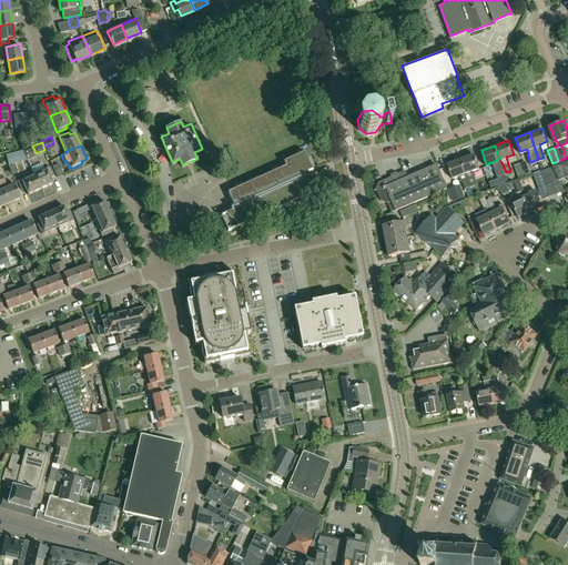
[(14,152),(17,161),(26,158),(23,149),(14,152)]
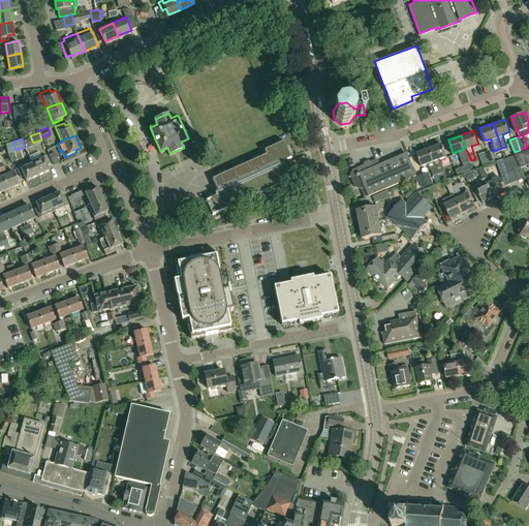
[(206,198),(213,213),(274,185),(275,187),(281,184),(283,188),(308,177),(304,154),(287,161),(286,158),(290,156),(283,140),(265,148),(267,152),(212,177),(218,189),(213,191),(215,194),(206,198)]
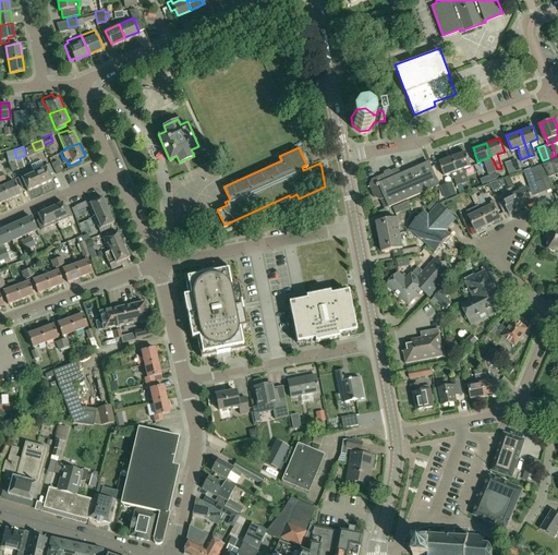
[(466,151),(453,155),(463,182),(469,180),(465,171),(465,170),(464,167),(471,164),(466,151)]
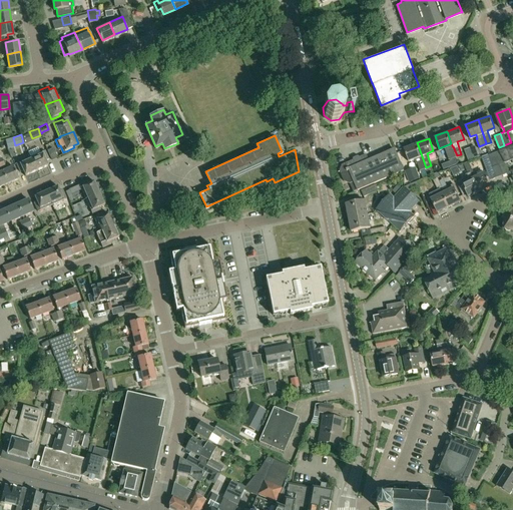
[(421,169),(426,167),(417,142),(404,147),(409,159),(415,157),(417,161),(417,160),(421,169)]
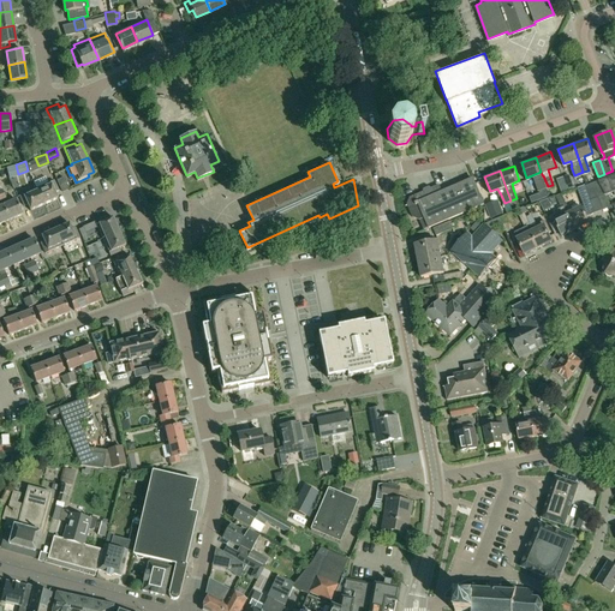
[(614,172),(613,173),(613,171),(604,174),(598,177),(598,178),(598,179),(605,192),(614,187),(614,172)]
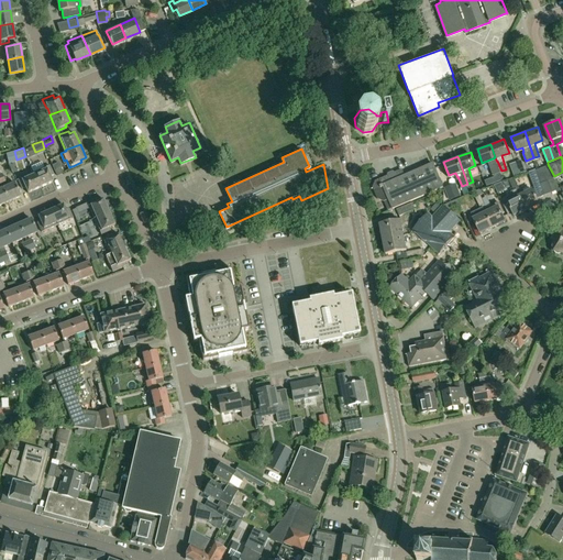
[(516,160),(520,172),(526,169),(521,158),(516,160)]
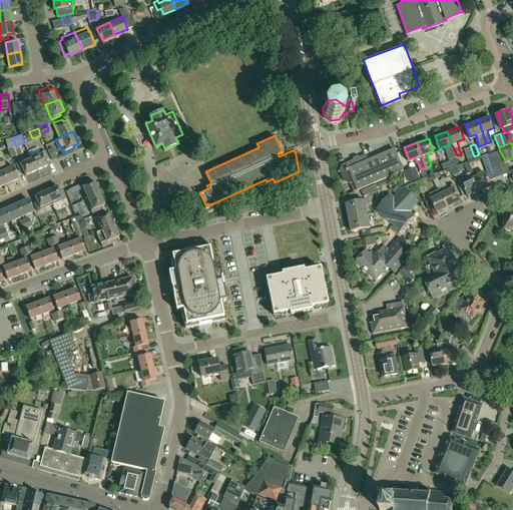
[(469,158),(474,156),(470,145),(465,147),(469,158)]
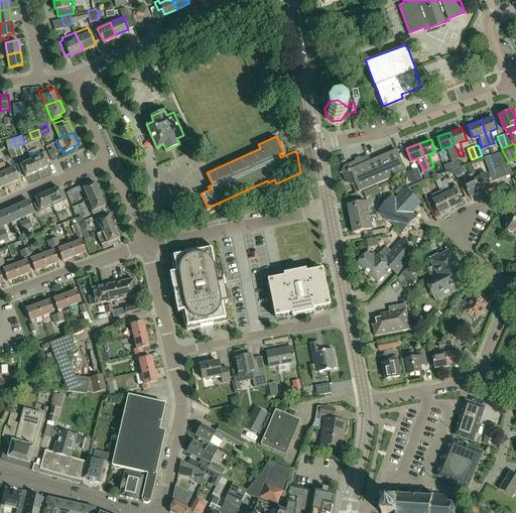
[(47,149),(52,159),(57,156),(53,147),(47,149)]
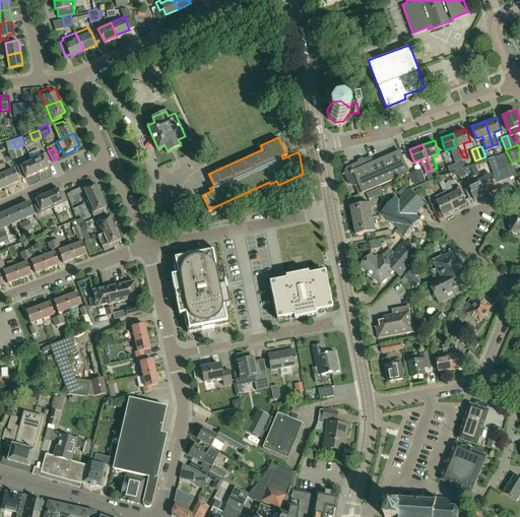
[(409,171),(400,149),(374,160),(372,154),(346,165),(344,171),(348,182),(354,184),(359,192),(409,171)]
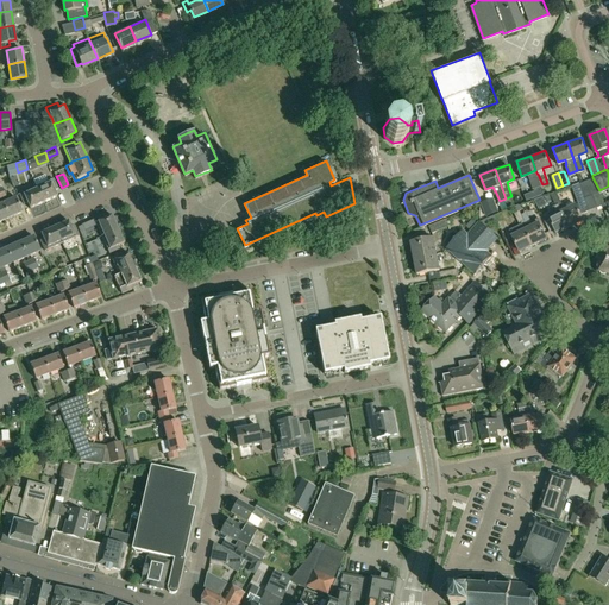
[(37,186),(43,200),(57,194),(55,188),(58,187),(54,176),(50,177),(51,180),(37,186)]
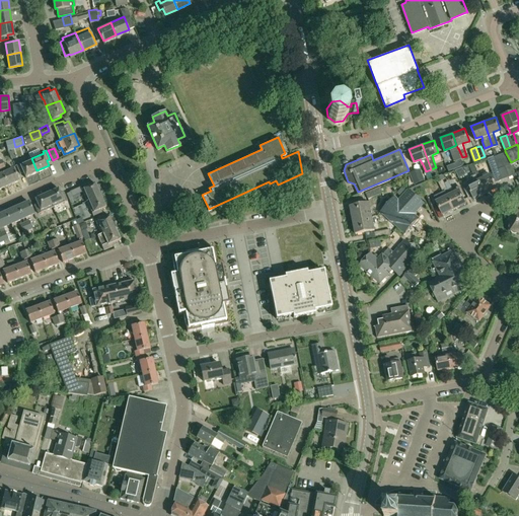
[(503,165),(511,162),(505,151),(504,151),(499,153),(503,165)]
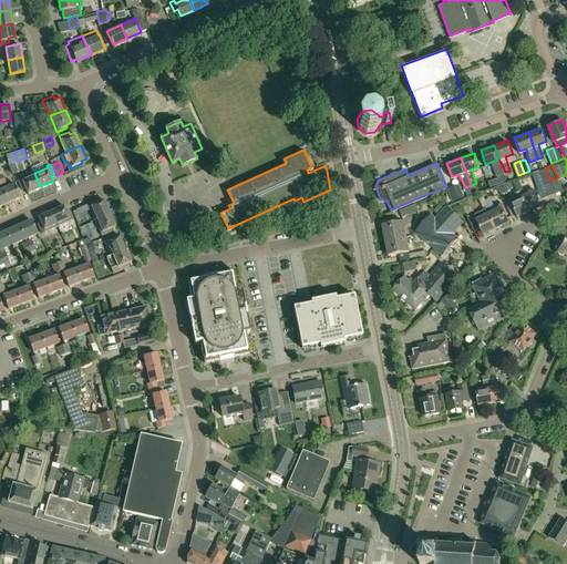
[(544,183),(549,181),(545,167),(538,170),(544,183)]
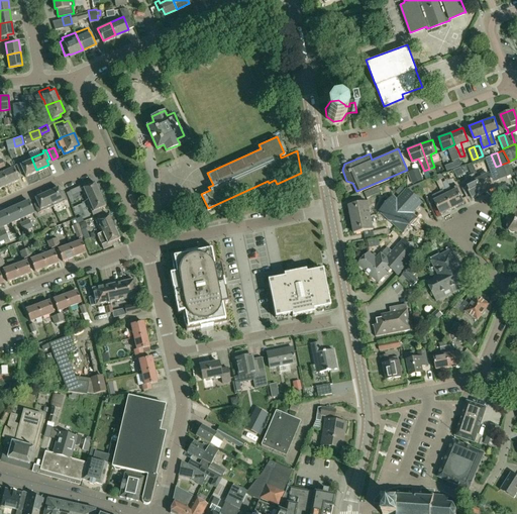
[(490,169),(496,167),(491,155),(486,157),(490,169)]
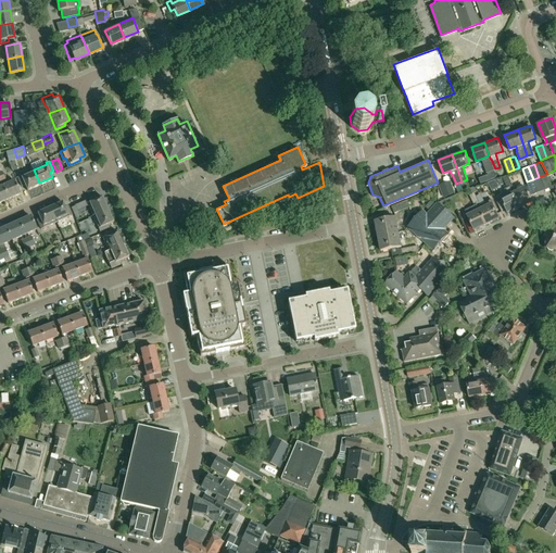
[(27,188),(39,183),(34,170),(22,175),(21,173),(17,175),(22,185),(25,184),(27,188)]
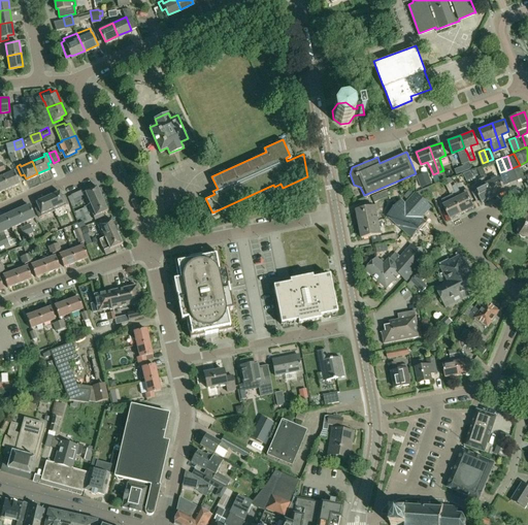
[(463,170),(466,178),(473,175),(469,168),(463,170)]
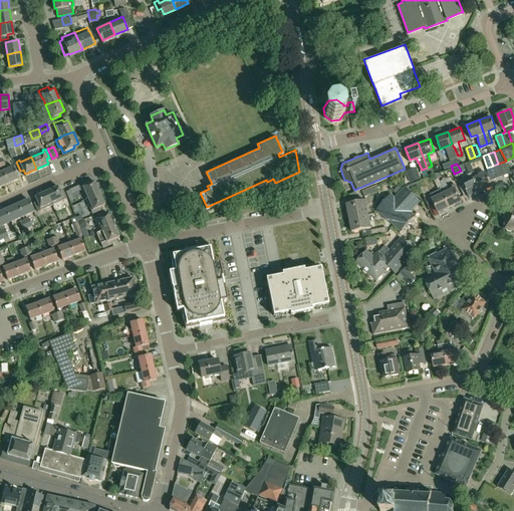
[(13,165),(2,170),(7,182),(19,177),(13,165)]
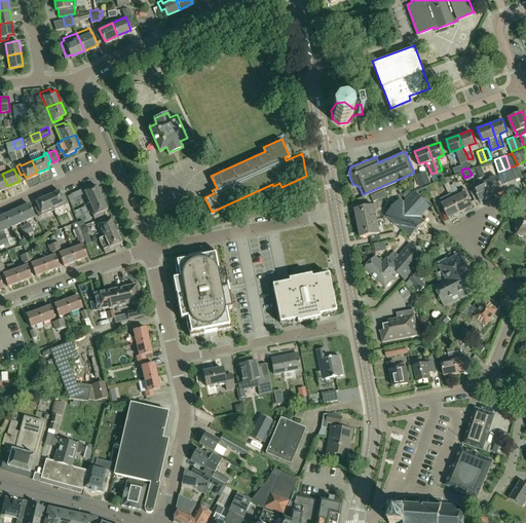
[(422,171),(415,174),(419,185),(426,182),(422,171)]
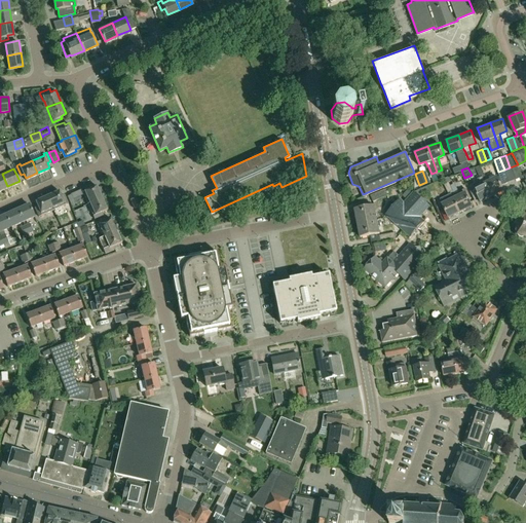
[(475,187),(481,199),(492,194),(484,178),(487,177),(484,171),(481,172),(481,171),(479,172),(480,175),(481,175),(478,177),(479,180),(474,183),(475,187)]
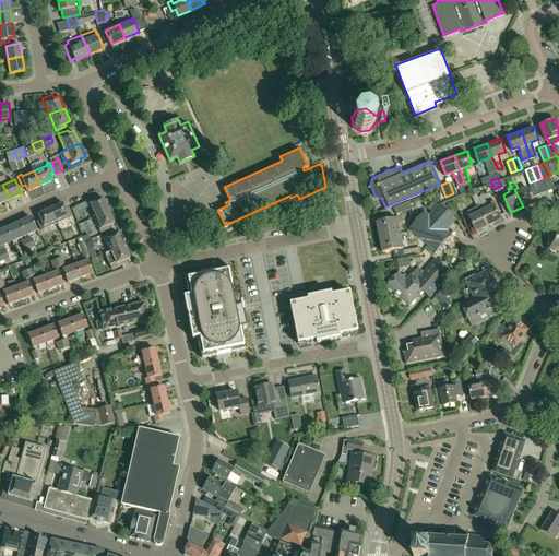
[(520,191),(518,188),(514,189),(523,206),(535,200),(528,187),(520,191)]
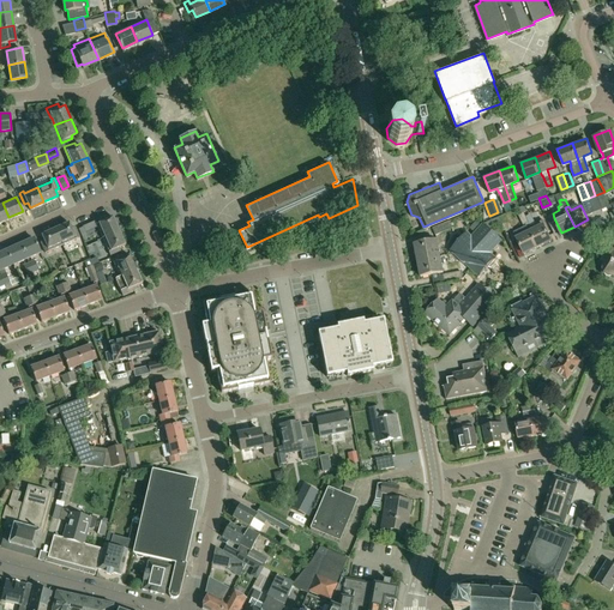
[(531,224),(530,224),(524,210),(518,212),(524,224),(513,229),(524,251),(537,245),(528,225),(531,224)]
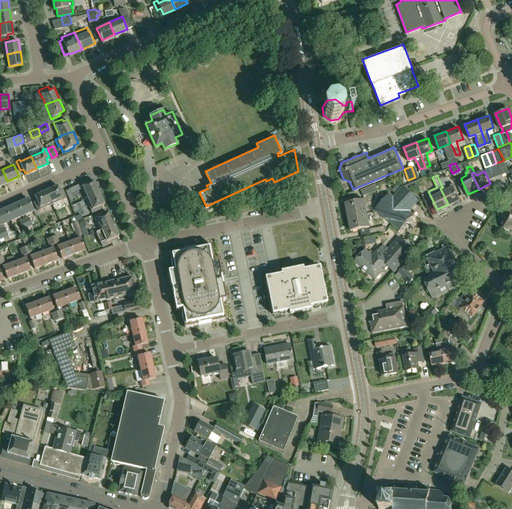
[(427,188),(422,177),(416,179),(421,191),(427,188)]
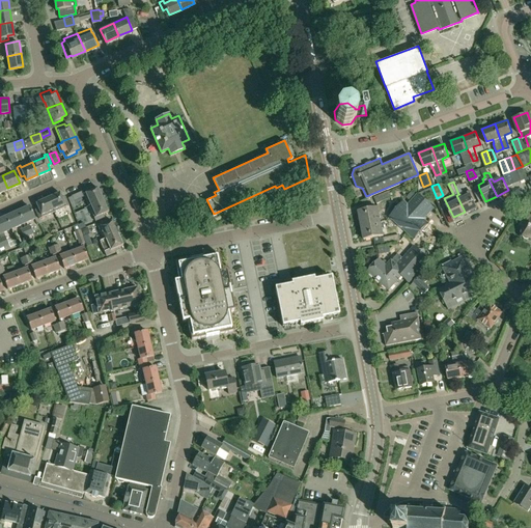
[(103,197),(98,186),(92,188),(91,185),(82,189),(88,204),(103,197)]
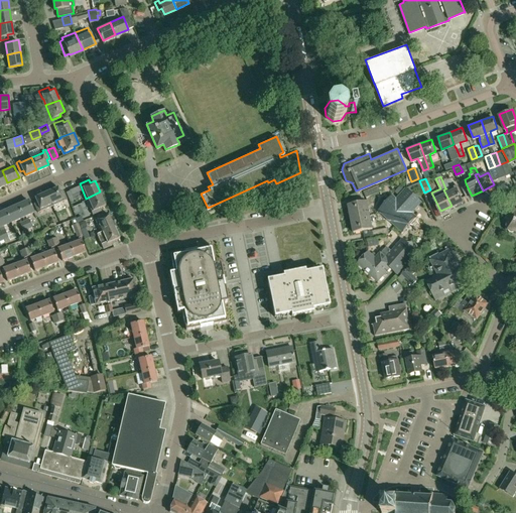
[(462,193),(457,182),(445,188),(446,188),(443,189),(452,206),(463,200),(460,194),(462,193)]
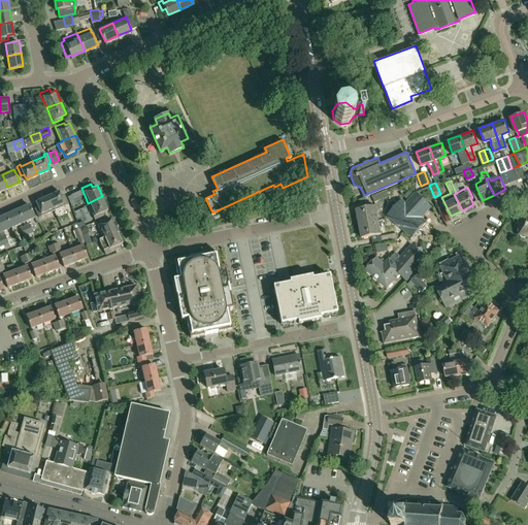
[(372,194),(374,200),(389,194),(387,188),(372,194)]
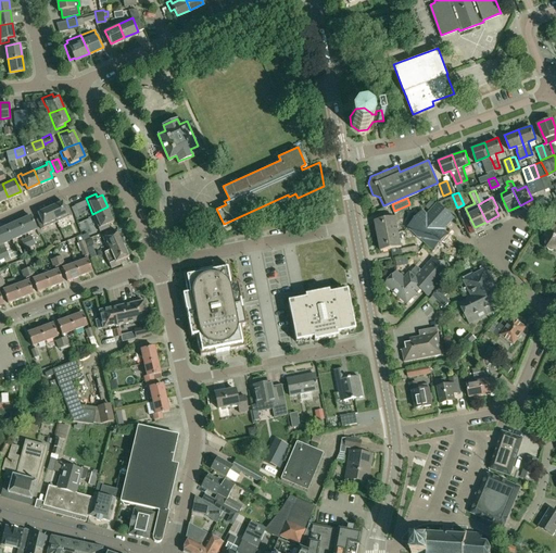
[(50,205),(57,220),(73,213),(68,203),(65,204),(63,200),(50,205)]
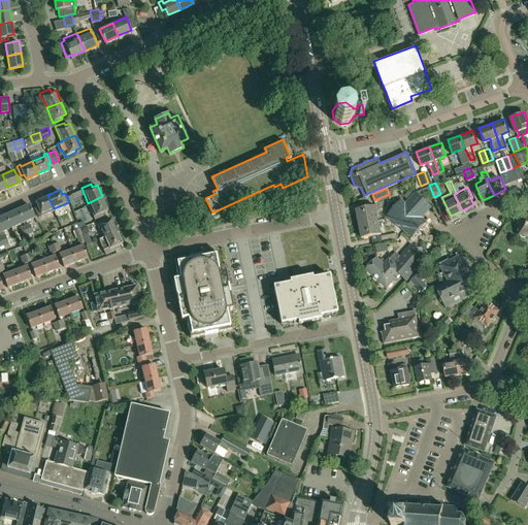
[(401,197),(387,214),(411,236),(426,220),(423,216),(432,205),(416,190),(405,200),(401,197)]
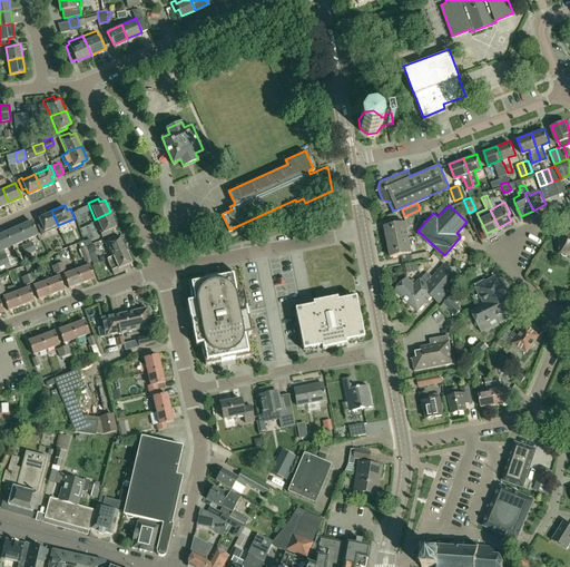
[(42,232),(58,225),(51,211),(38,216),(40,222),(38,223),(42,232)]
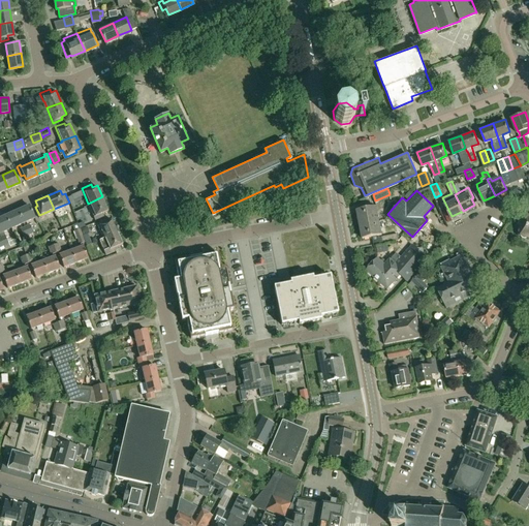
[(102,196),(88,204),(95,218),(103,214),(102,211),(107,209),(102,196)]
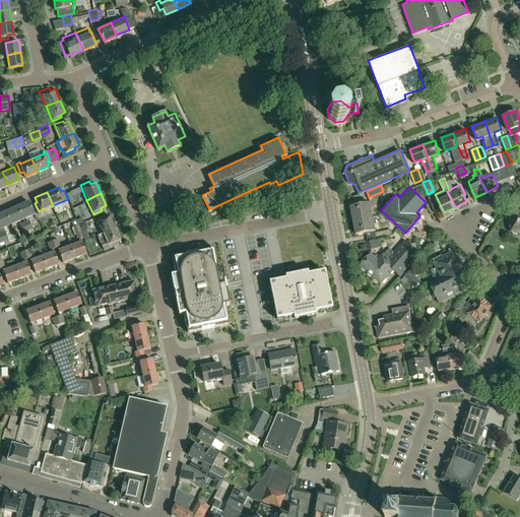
[(17,205),(22,217),(35,212),(28,200),(17,205)]
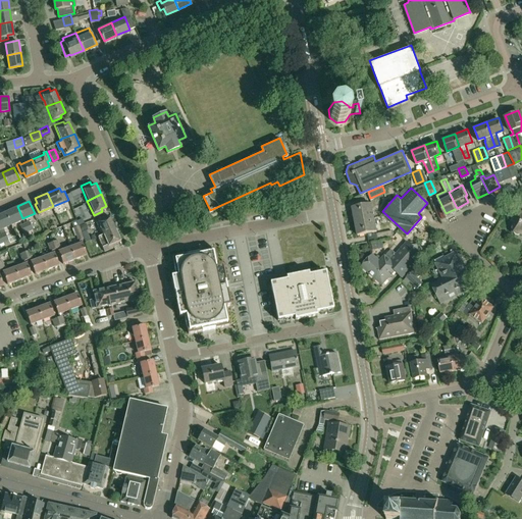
[(356,219),(375,216),(372,202),(353,206),(356,219)]
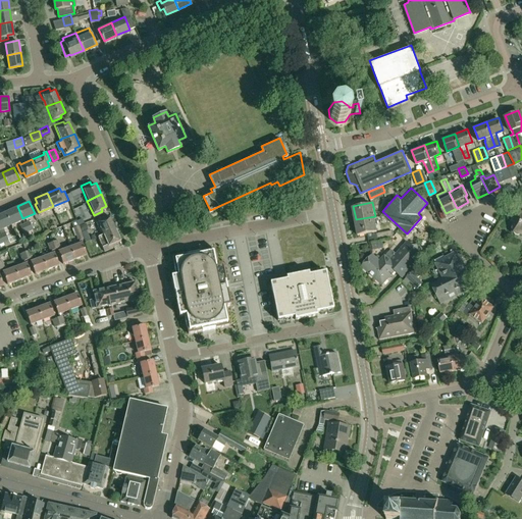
[(5,211),(11,223),(22,218),(17,206),(5,211)]
